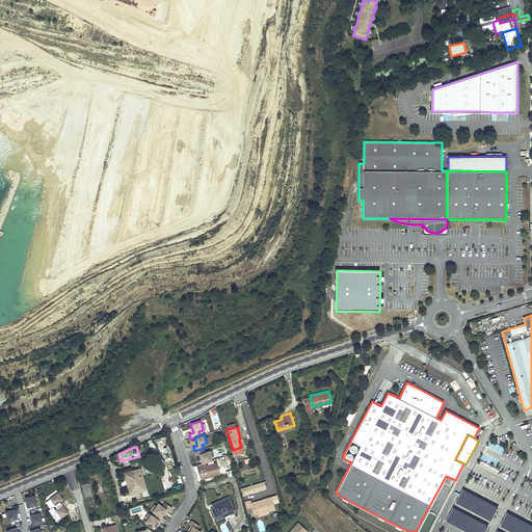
[(204,448),(194,451),(195,455),(200,454),(202,459),(205,458),(206,461),(212,460),(211,457),(209,451),(205,452),(204,448)]
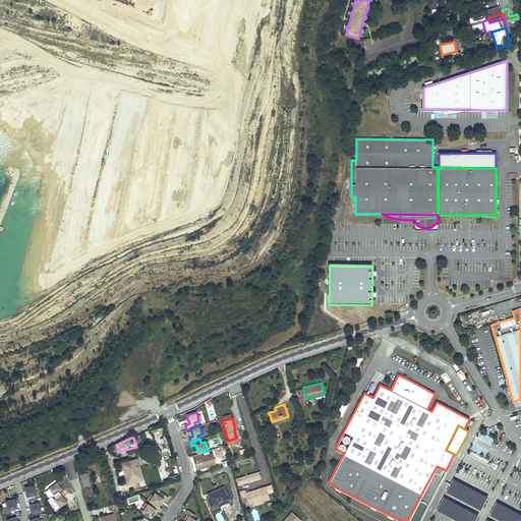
[(166,440),(154,442),(156,453),(168,451),(166,440)]
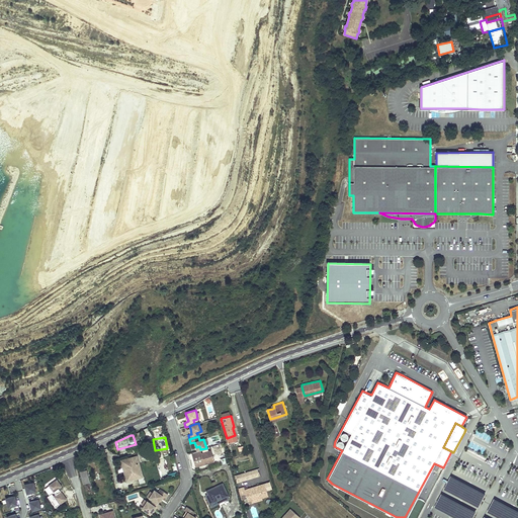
[(487,459),(488,457),(467,447),(466,449),(471,452),(479,456),(487,459)]
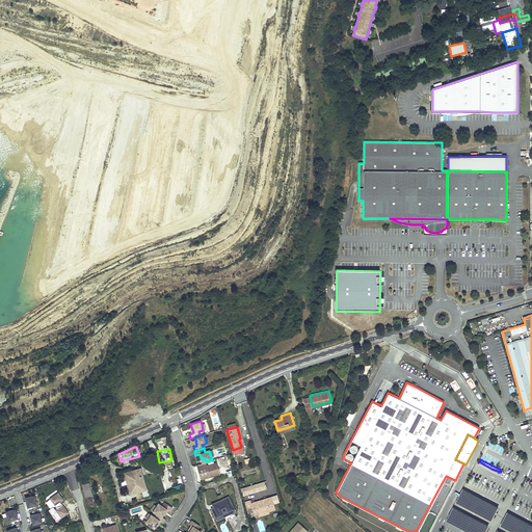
[(197,467),(201,479),(206,477),(207,476),(209,475),(209,476),(219,474),(216,462),(206,466),(207,468),(204,469),(203,466),(197,467)]
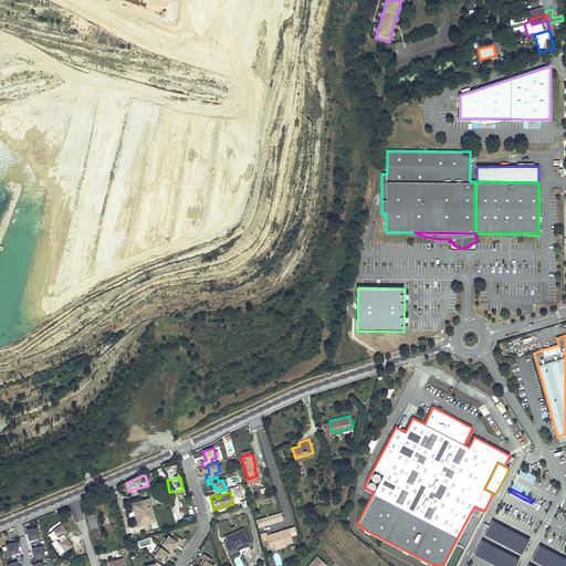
[(155,519),(149,499),(133,503),(138,525),(148,523),(148,521),(155,519)]
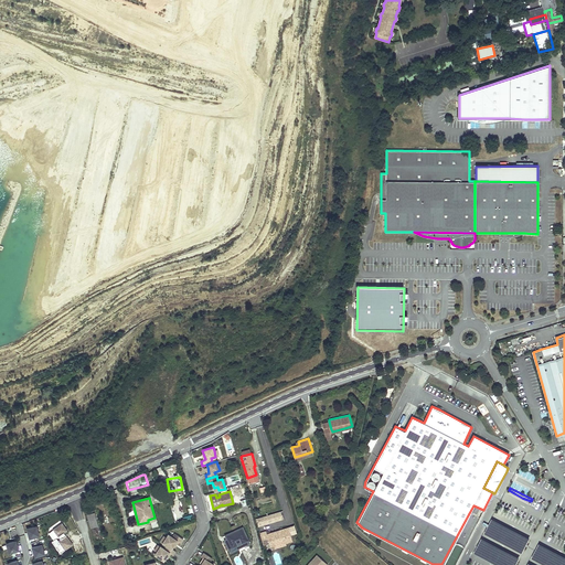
[(94,510),(86,511),(91,528),(98,526),(94,510)]
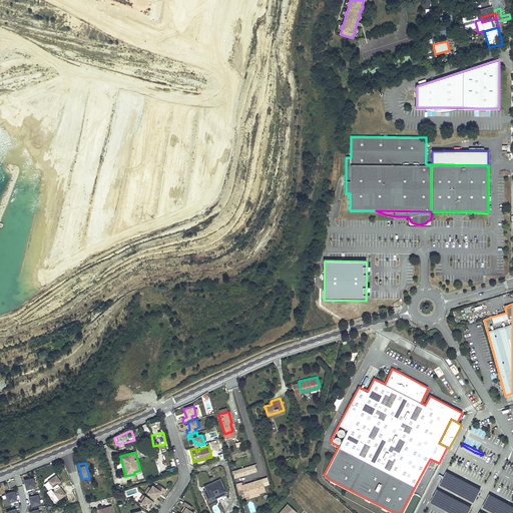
[(257,472),(254,465),(232,471),(234,478),(257,472)]
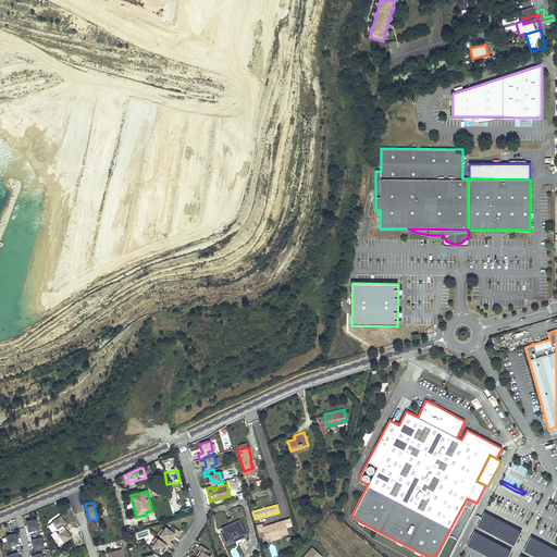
[(522,531),(486,512),(479,527),(515,545),(522,531)]
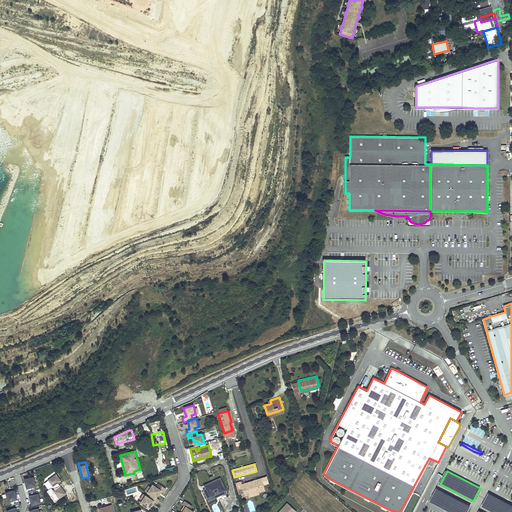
[(65,493),(59,485),(58,486),(57,483),(60,480),(56,474),(48,480),(54,488),(52,490),(50,488),(46,491),(54,501),(65,493)]
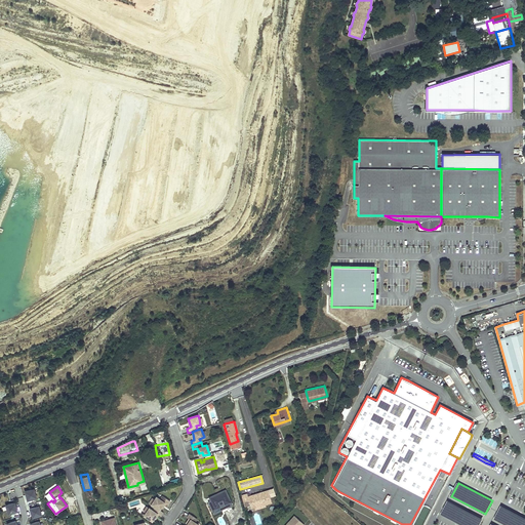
[(36,497),(34,489),(25,491),(28,500),(36,497)]
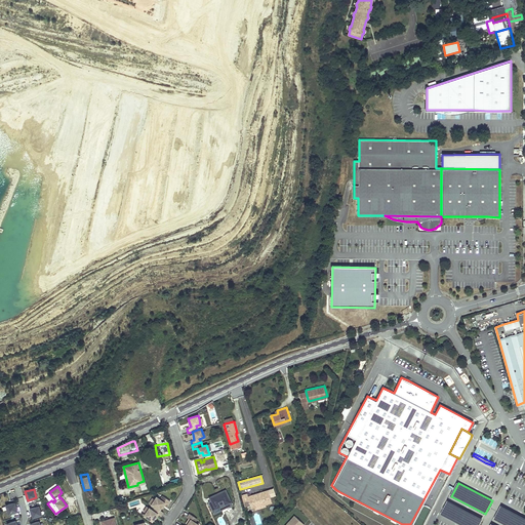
[(269,490),(248,496),(247,494),(242,496),(245,507),(251,505),(251,507),(257,505),(260,507),(266,505),(272,502),(271,498),(276,496),(274,489),(269,490)]
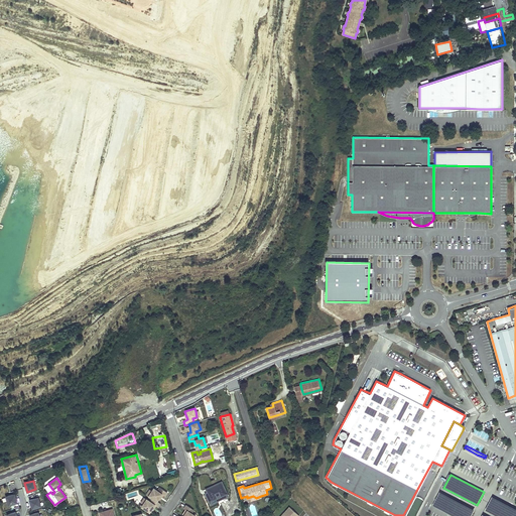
[(218,501),(217,499),(217,498),(222,496),(227,494),(221,482),(206,489),(208,494),(209,496),(207,497),(210,504),(218,501)]
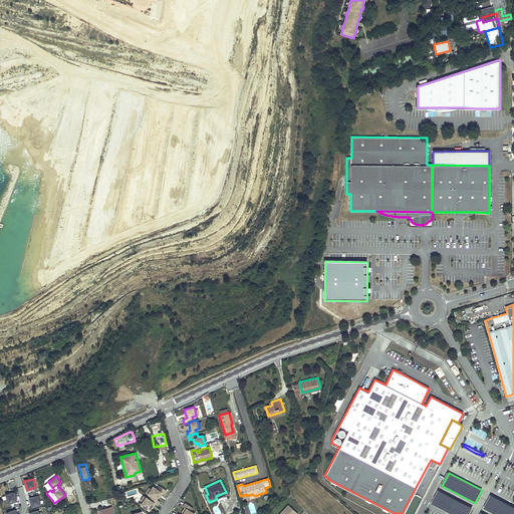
[(152,496),(156,499),(158,496),(161,491),(162,492),(164,493),(166,490),(159,485),(157,488),(153,486),(151,488),(148,494),(152,496)]
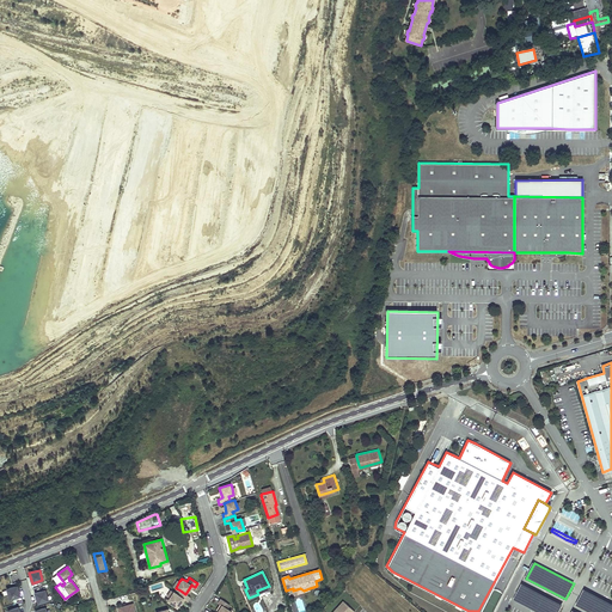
[(539,611),(558,611),(563,605),(524,585),(515,600),(539,611)]
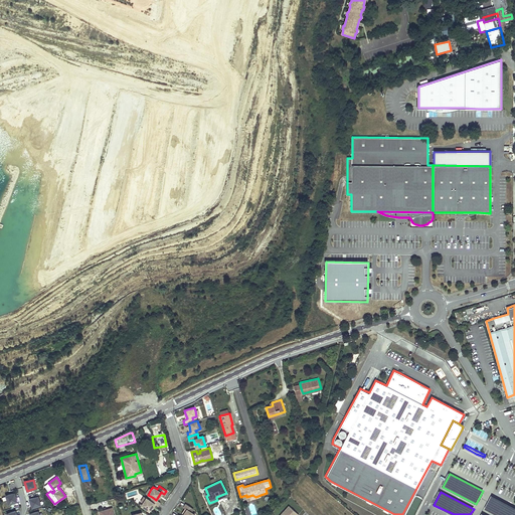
[(17,502),(14,493),(6,495),(8,504),(17,502)]
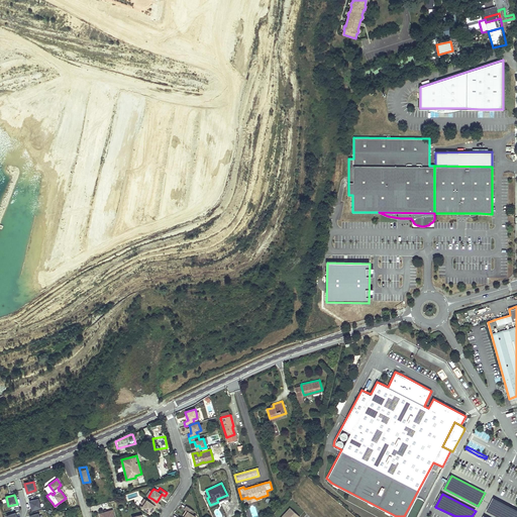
[(516,516),(516,509),(494,497),(487,510),(499,516),(516,516)]
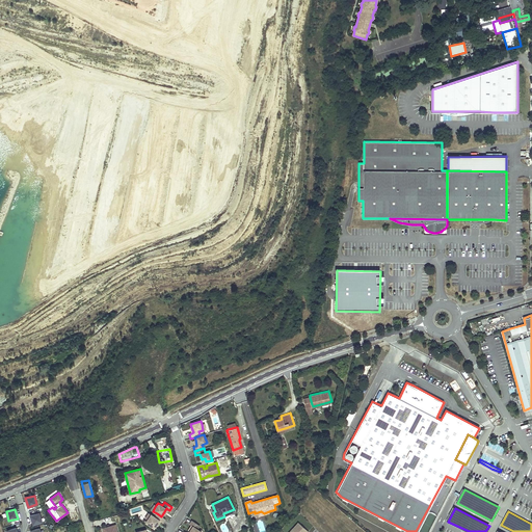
[(42,522),(40,512),(30,515),(32,525),(42,522)]
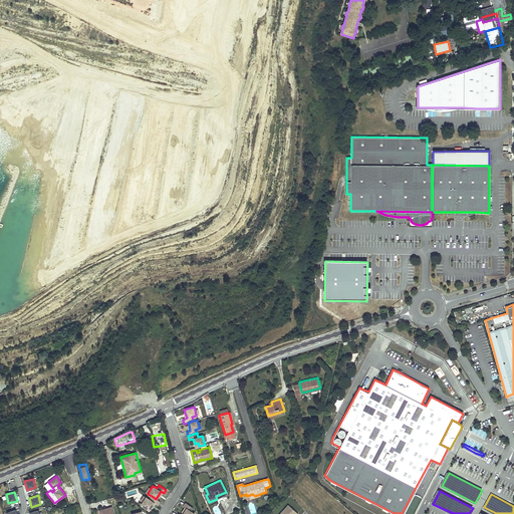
[(156,499),(152,496),(150,499),(146,497),(143,502),(141,505),(149,510),(151,507),(154,502),(155,503),(157,504),(159,501),(156,499)]
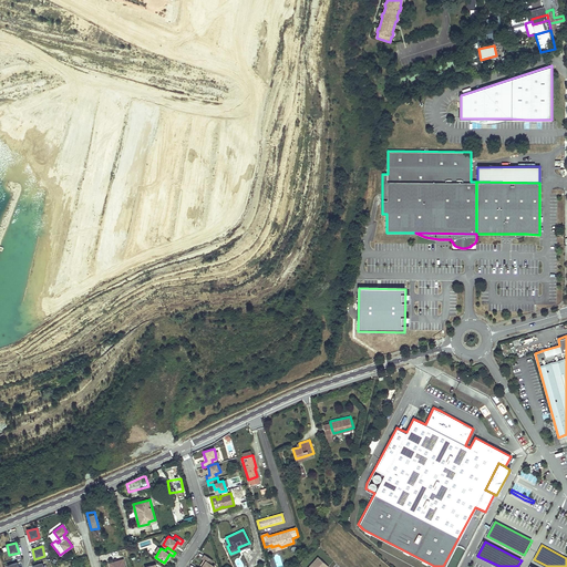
[(202,566),(200,566),(213,566),(215,566),(210,564),(213,559),(205,554),(202,558),(204,559),(205,560),(202,566)]
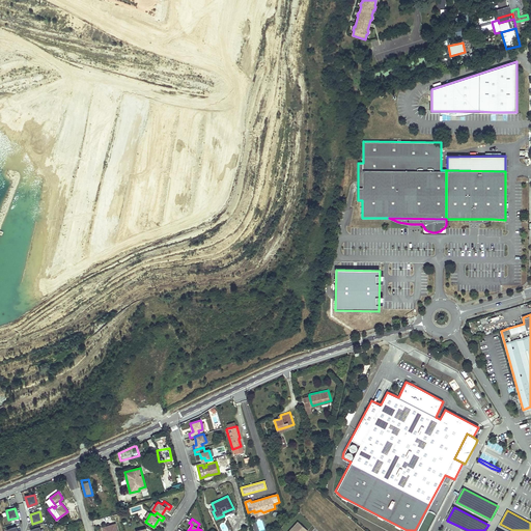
[(261,530),(264,530),(262,519),(256,521),(258,530),(261,530)]
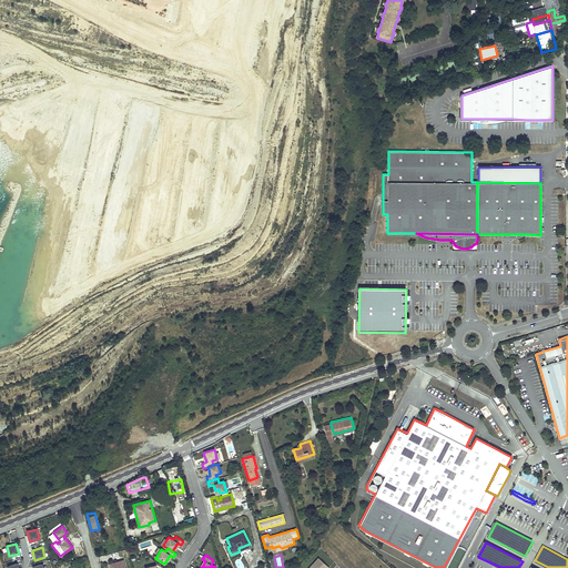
[(328,567),(330,567),(318,558),(313,564),(315,566),(313,567),(328,567)]
